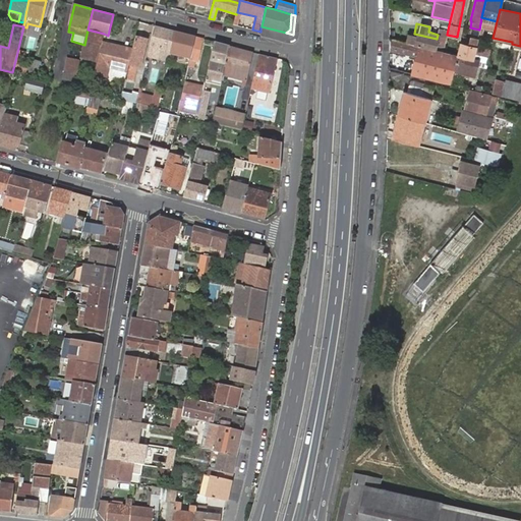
[(166,29),(156,26),(150,54),(150,56),(169,60),(170,57),(171,52),(176,32),(166,29)]
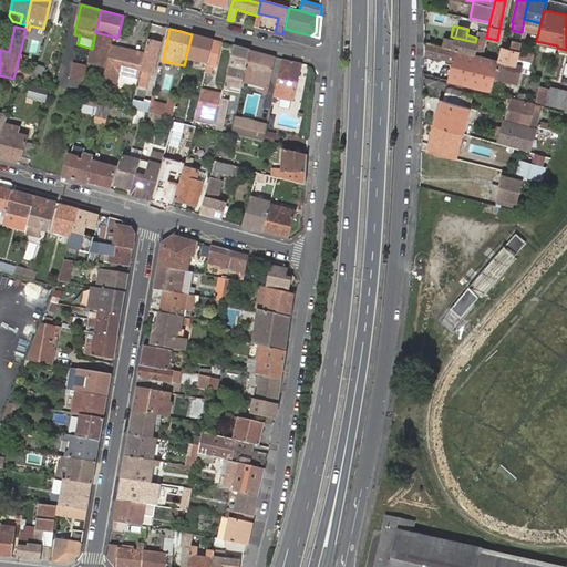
[(95,32),(92,49),(89,63),(106,68),(102,85),(114,88),(117,72),(138,78),(144,54),(111,47),(113,37),(95,32)]
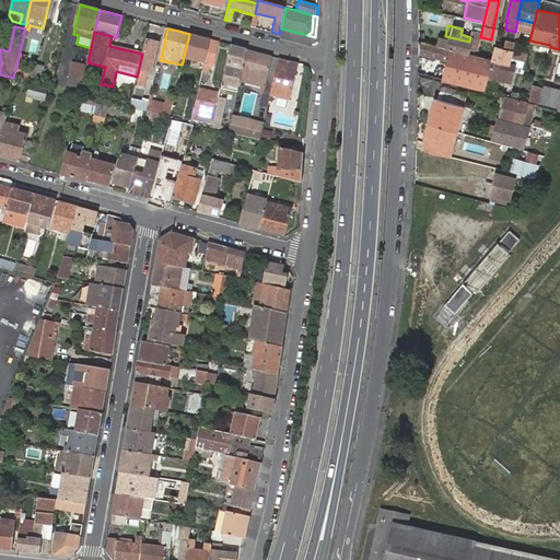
[(210,39),(189,34),(184,56),(183,61),(182,65),(203,70),(205,63),(205,62),(210,39)]
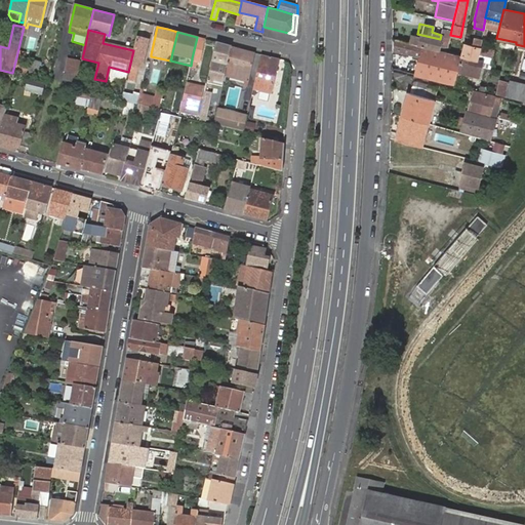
[(417,44),(438,49),(440,39),(417,34),(410,32),(409,36),(416,37),(418,38),(417,44)]
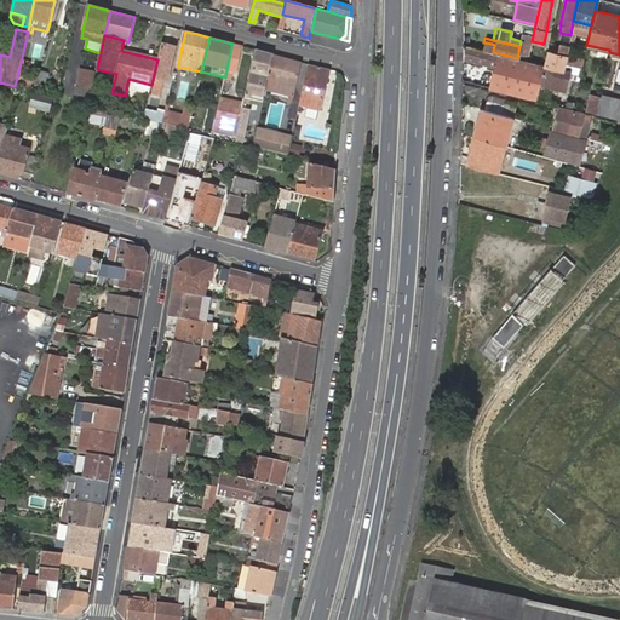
[(549,51),(545,64),(562,68),(563,63),(564,57),(568,45),(557,42),(557,46),(556,53),(549,51)]
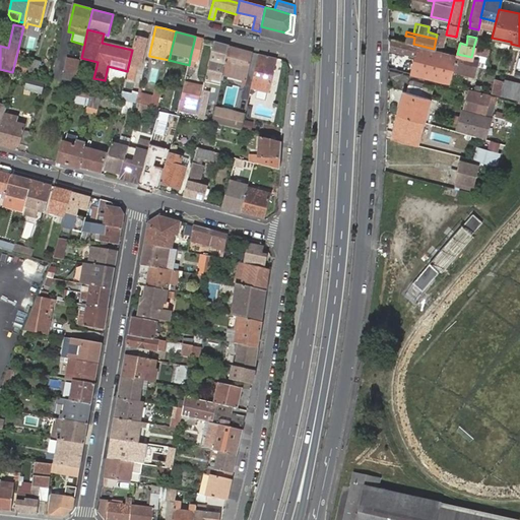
[(203,39),(195,37),(190,58),(190,59),(198,61),(203,39)]
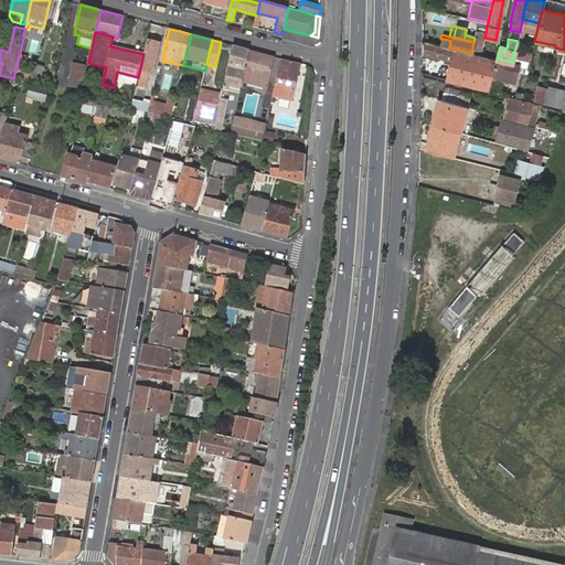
[(422,41),(422,53),(450,60),(446,78),(490,89),(492,77),(497,59),(481,55),(471,53),(449,48),(446,46),(422,41)]
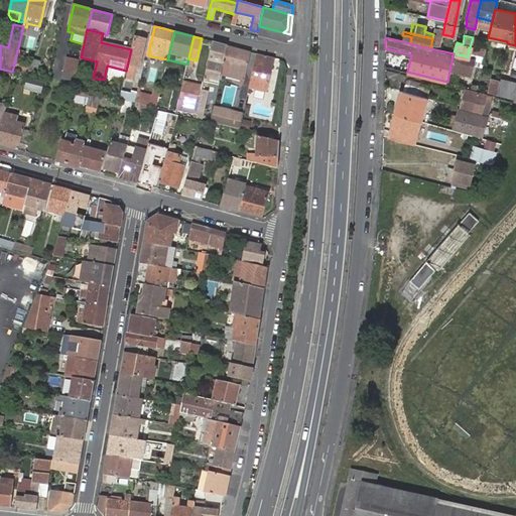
[(146,40),(135,38),(126,80),(131,81),(134,66),(140,67),(146,40)]
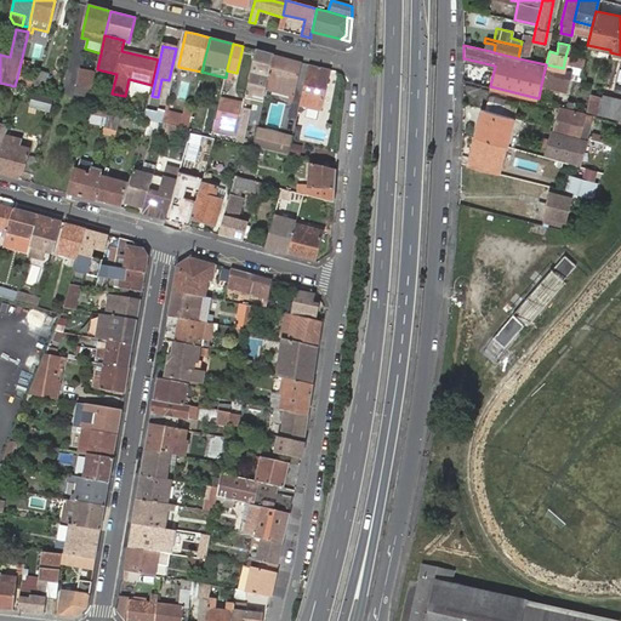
[(520,46),(518,58),(529,61),(531,49),(520,46)]
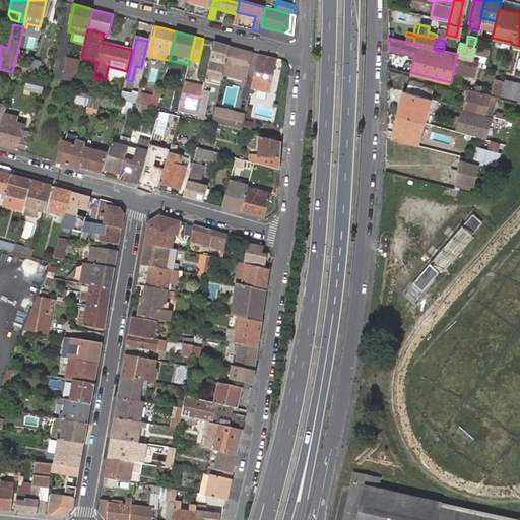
[(230,46),(214,42),(206,79),(211,81),(212,78),(213,73),(222,76),(223,74),(230,46)]
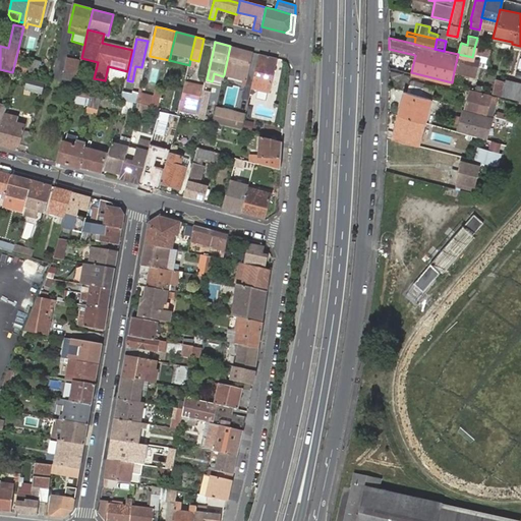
[(253,52),(230,46),(224,74),(247,79),(253,52)]
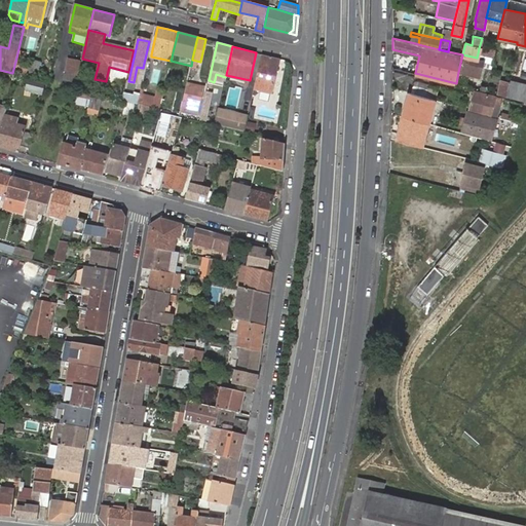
[(477,58),(462,54),(458,72),(479,77),(484,55),(493,58),(494,51),(485,49),(485,50),(479,48),(478,53),(477,58)]
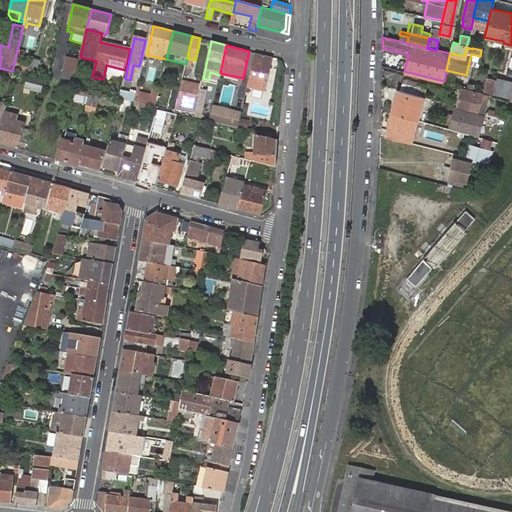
[(272,57),(254,53),(247,88),(264,92),(272,57)]
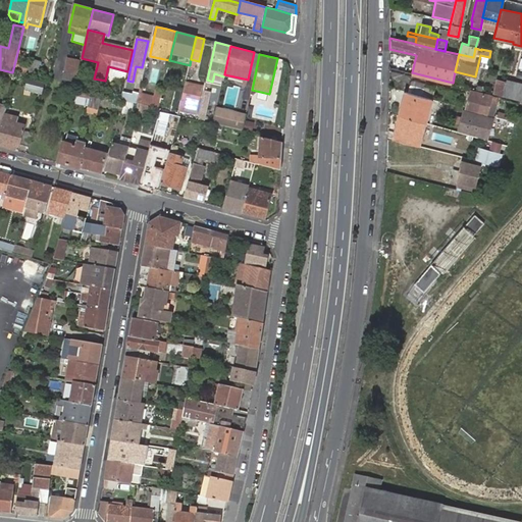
[(82,60),(67,57),(63,72),(79,75),(82,60)]
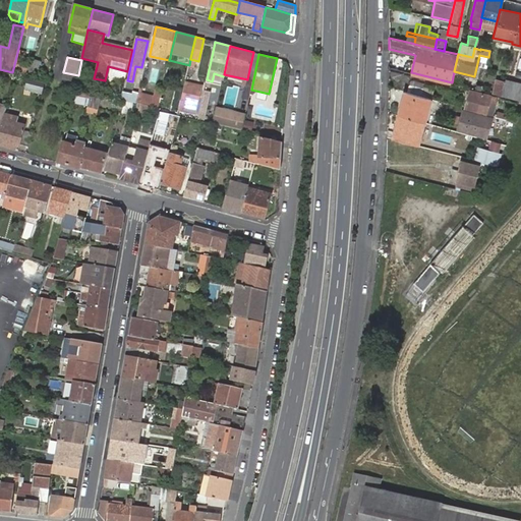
[(15,61),(12,72),(19,75),(20,73),(31,76),(35,61),(24,58),(22,63),(15,61)]
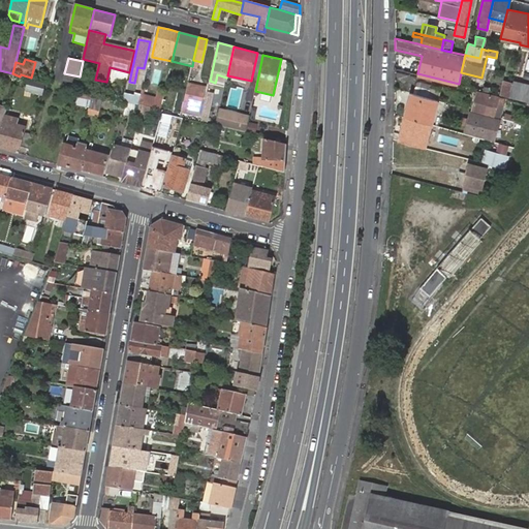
[(528,90),(528,83),(512,80),(512,81),(503,79),(502,82),(500,93),(509,95),(527,100),(528,90)]
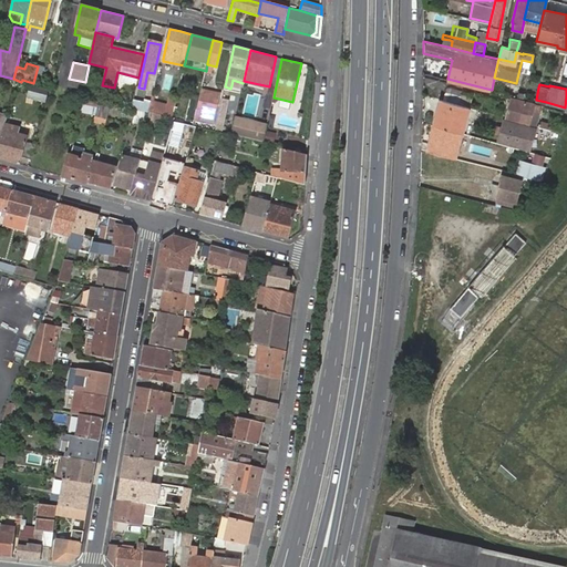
[(210,94),(200,92),(199,101),(197,110),(216,114),(220,96),(210,94)]
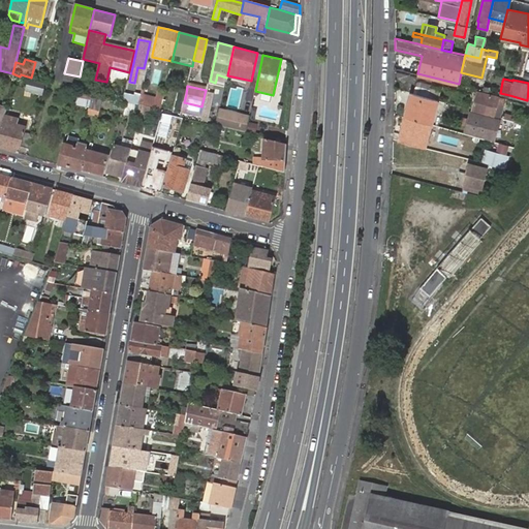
[(429,98),(431,90),(416,87),(414,95),(429,98)]
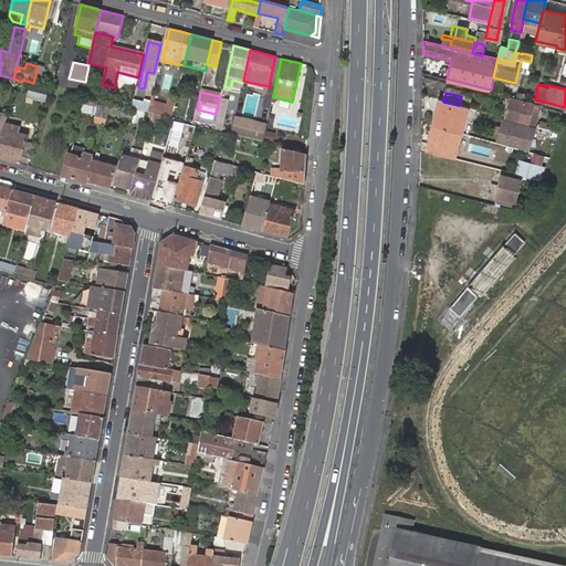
[(150,105),(148,113),(148,115),(153,115),(163,117),(171,119),(173,118),(174,112),(174,111),(176,101),(174,101),(173,106),(154,102),(155,96),(152,95),(150,105)]
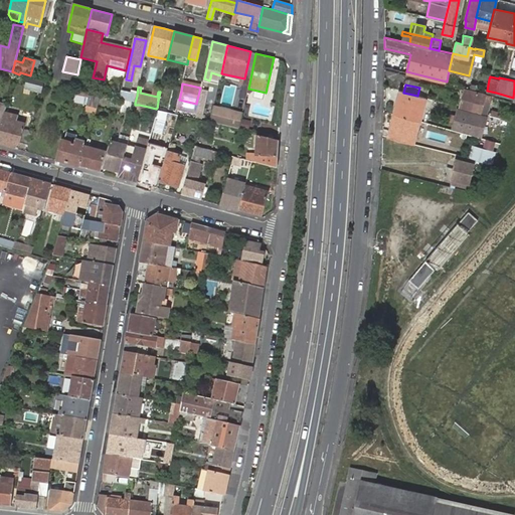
[(460,106),(471,109),(487,113),(491,95),(485,93),(464,88),(460,106)]
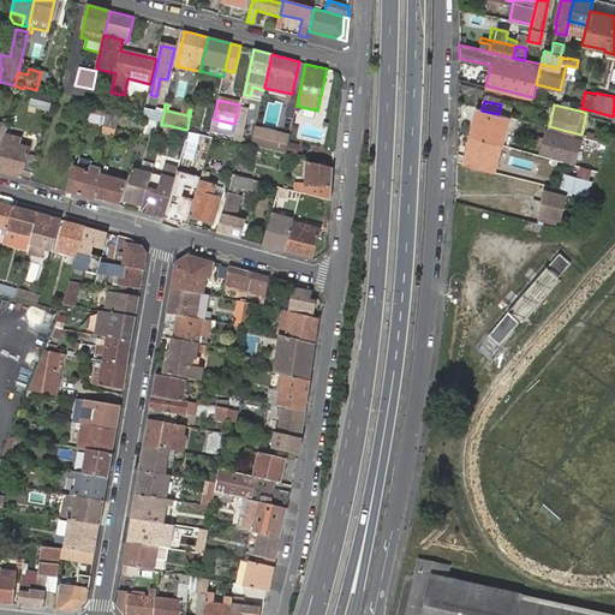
[(191,109),(189,120),(189,121),(187,129),(197,131),(202,108),(192,106),(191,109)]
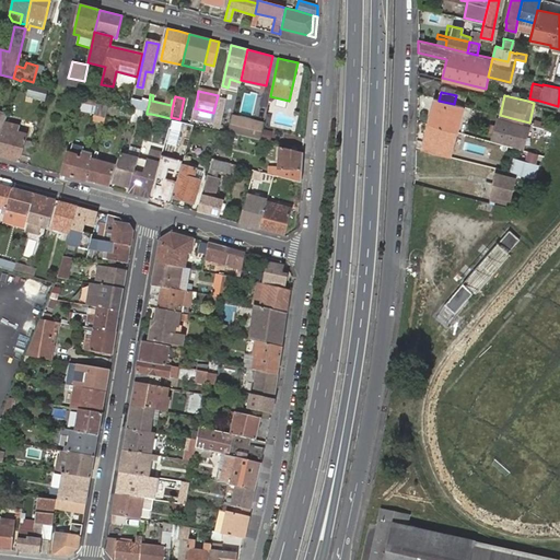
[(195,108),(197,100),(188,97),(184,114),(185,114),(184,120),(191,121),(191,120),(195,108)]
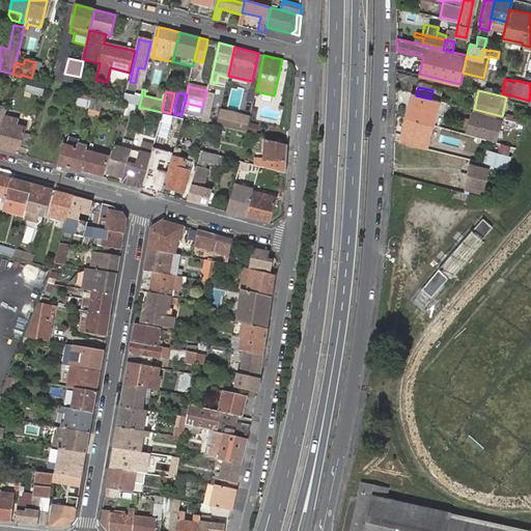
[(214,93),(208,92),(201,121),(207,122),(214,93)]
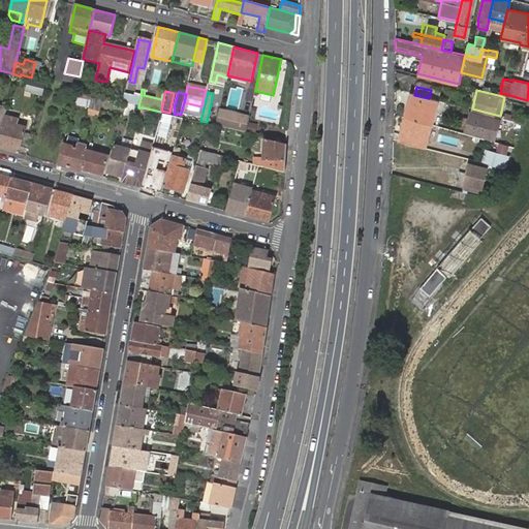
[(402,117),(431,124),(437,100),(429,98),(414,95),(408,94),(402,117)]
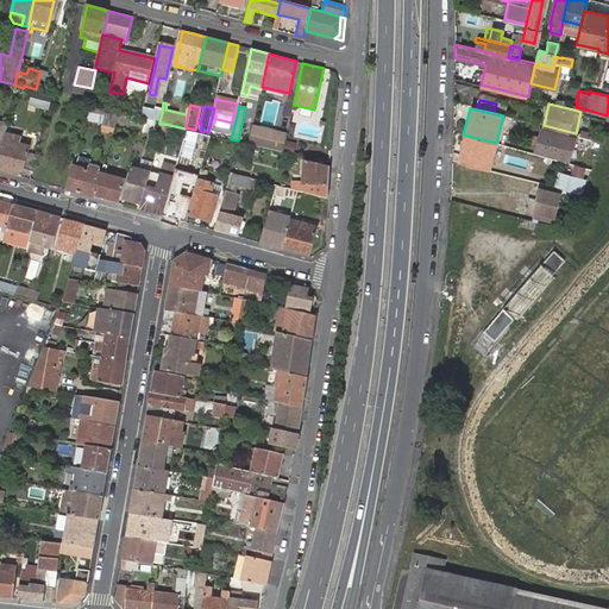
[(162,113),(144,110),(142,117),(159,121),(162,113)]
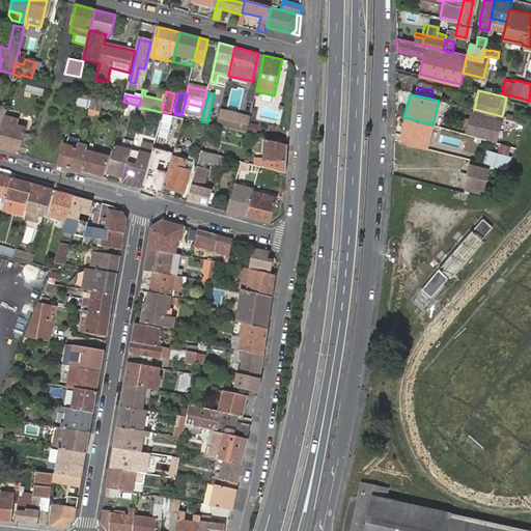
[(102,106),(104,101),(93,98),(90,109),(100,112),(102,106)]
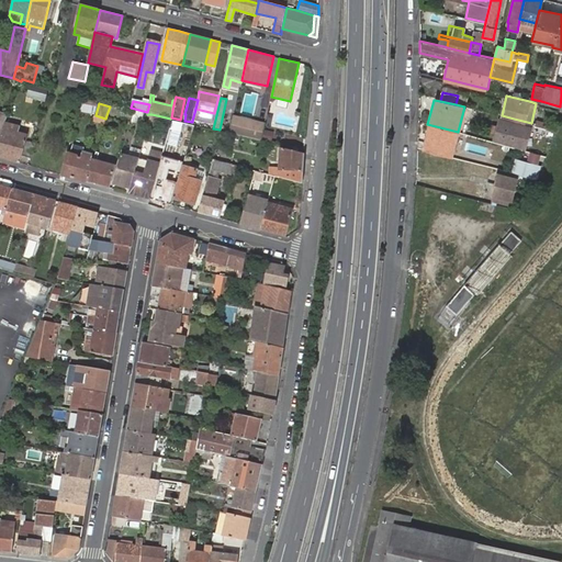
[(132,119),(134,113),(110,107),(108,112),(121,115),(132,119)]
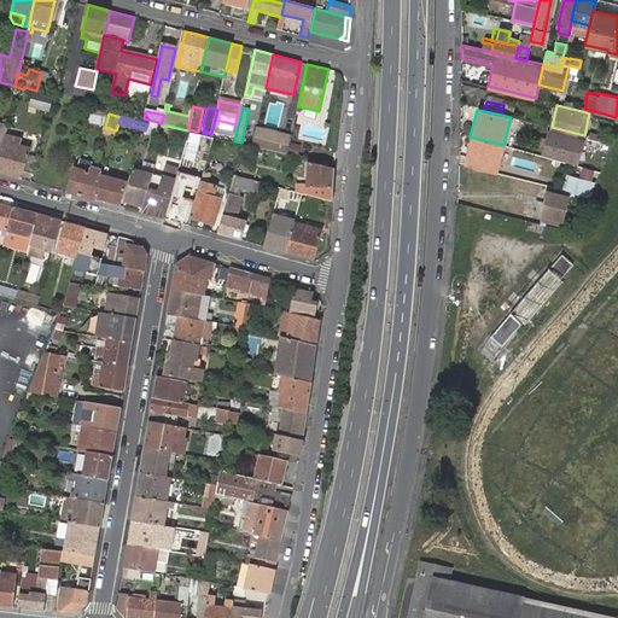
[(233,138),(235,124),(215,120),(211,133),(233,138)]
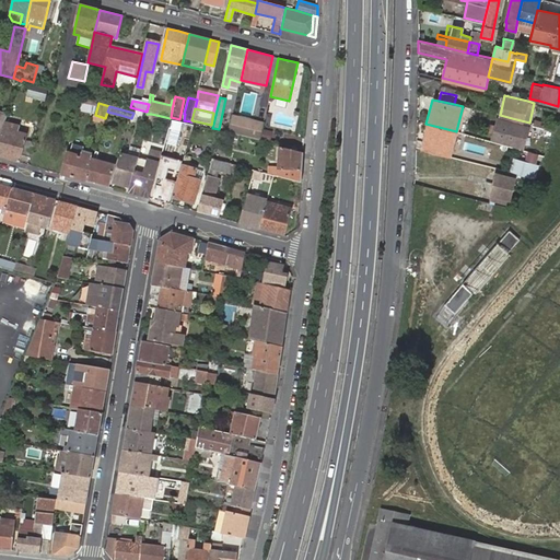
[(264,124),(232,116),(229,132),(240,136),(260,141),(260,139),(264,124)]
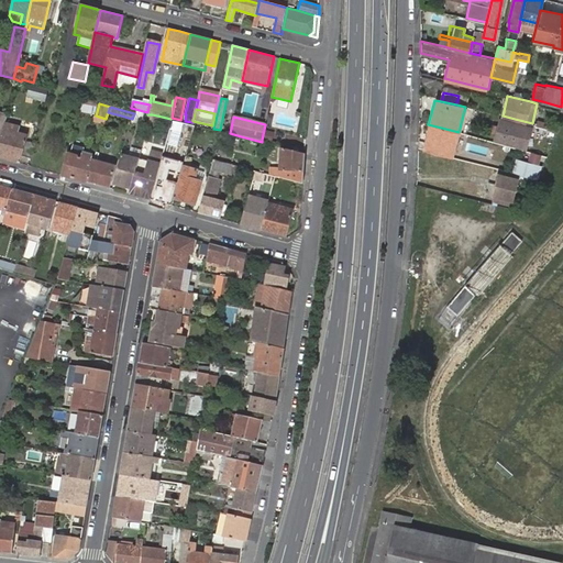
[(503,117),(496,141),(521,147),(525,138),(511,134),(515,120),(503,117)]
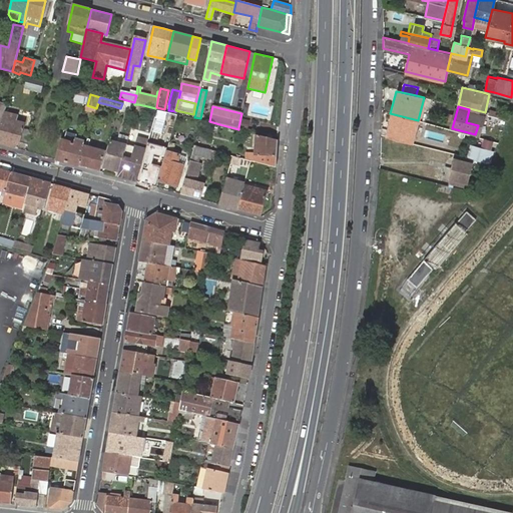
[(503,111),(489,108),(488,112),(501,116),(503,111)]
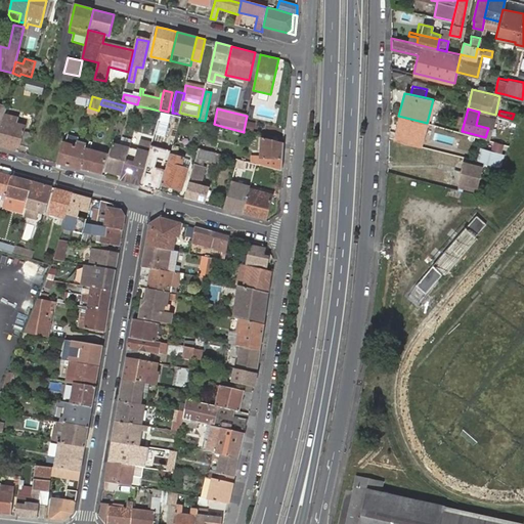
[(30,147),(34,133),(25,131),(26,127),(20,126),(16,124),(16,122),(17,119),(5,116),(0,132),(0,146),(18,153),(20,145),(30,147)]
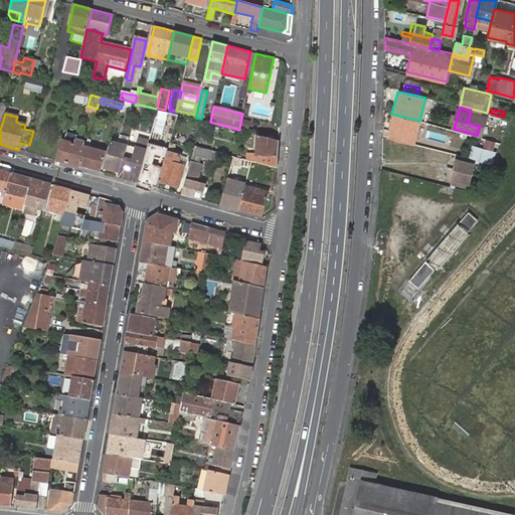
[(414,144),(419,121),(391,114),(386,137),(414,144)]
